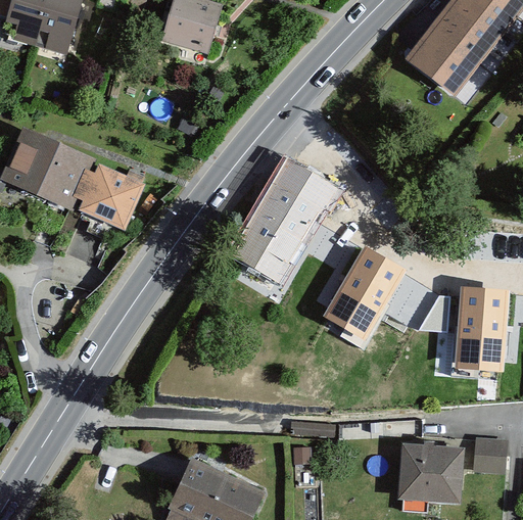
[(11,0),(6,20),(17,24),(13,38),(35,44),(47,0),(11,0)]
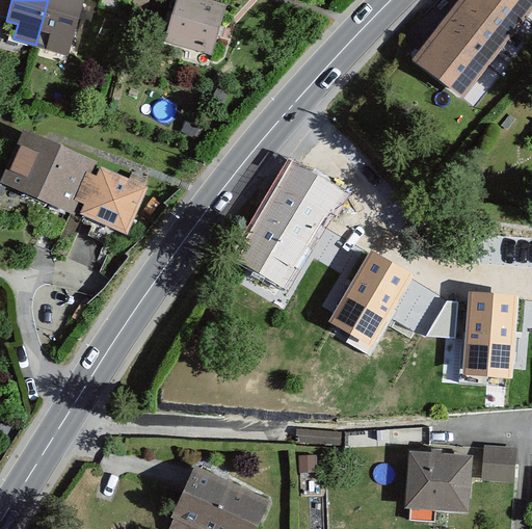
[(48,0),(35,45),(69,55),(84,0),(48,0)]
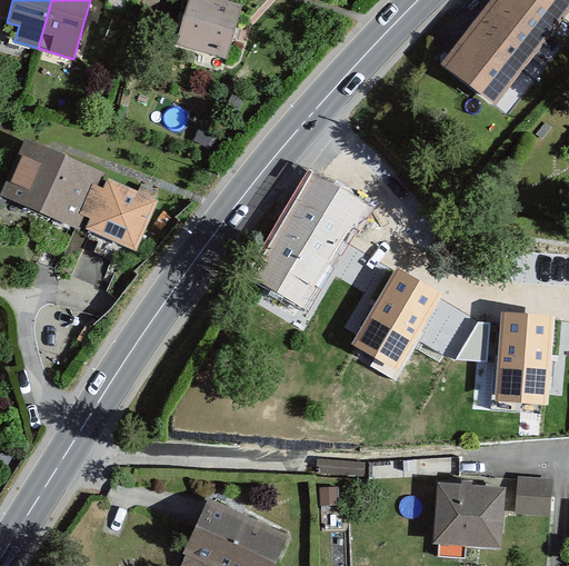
[(107,0),(106,5),(158,19),(162,0),(107,0)]
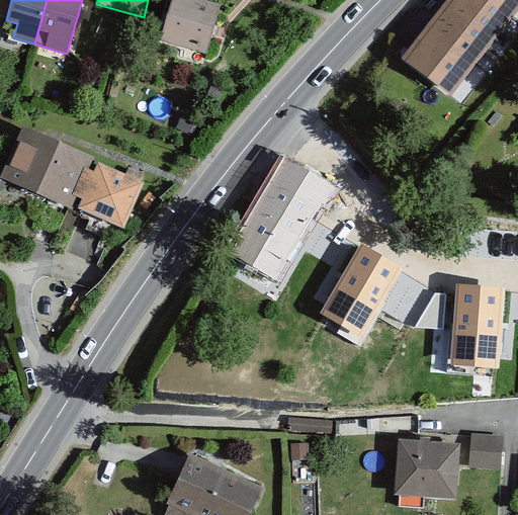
[(224,9),(192,0),(174,0),(164,36),(212,51),(224,9)]
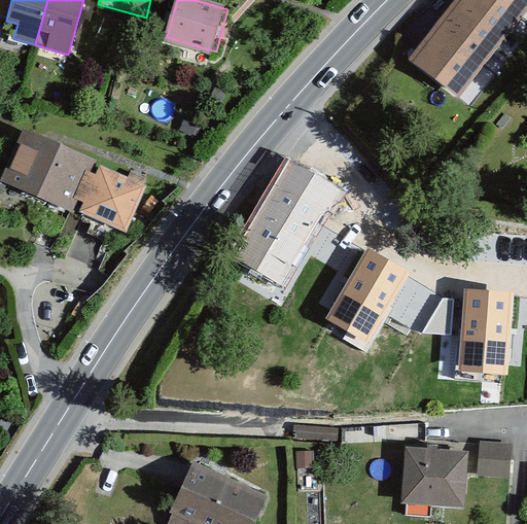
[(454,0),(408,59),(458,98),(526,8),(526,0),(454,0)]
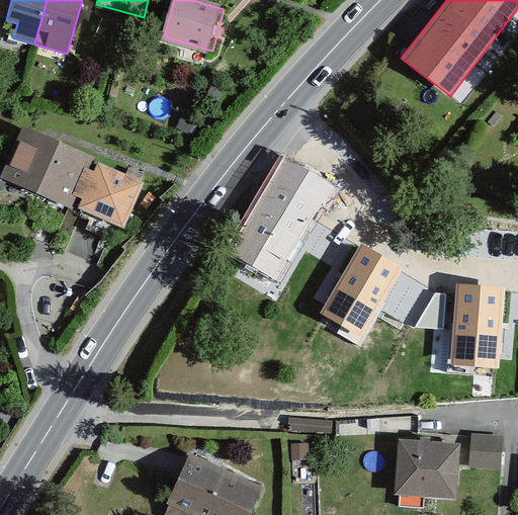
[(80,199),(91,171),(96,158),(24,129),(2,182),(74,212),(80,199)]
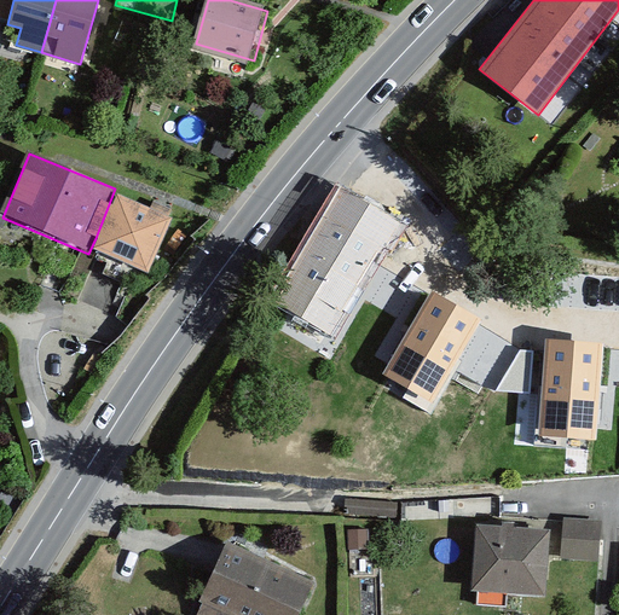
[(267,297),(331,335),(400,220),(336,183),(267,297)]
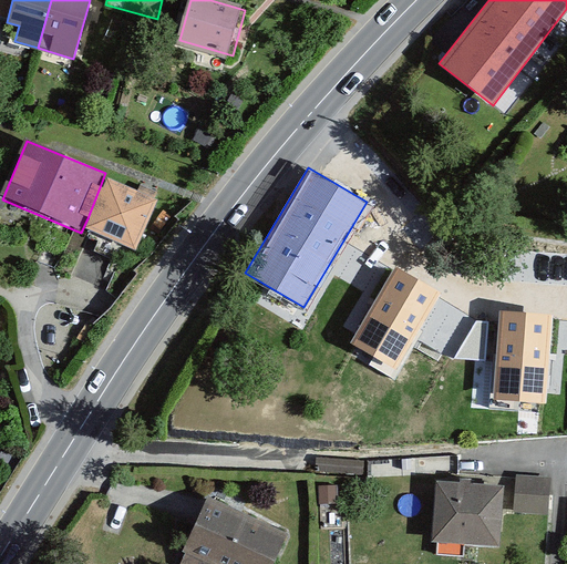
[(141,192),(112,181),(107,191),(100,187),(88,218),(95,222),(91,233),(141,253),(162,202),(155,198),(158,192),(143,186),(141,192)]
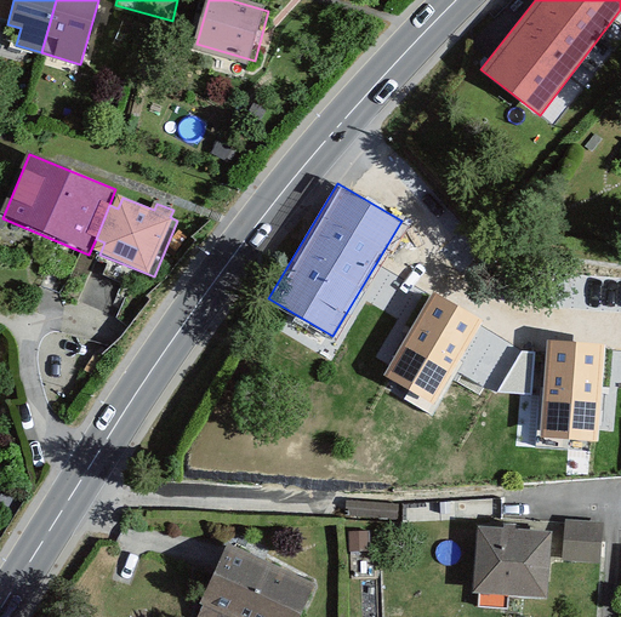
[(485,318),(434,287),(385,371),(434,401),(485,318)]
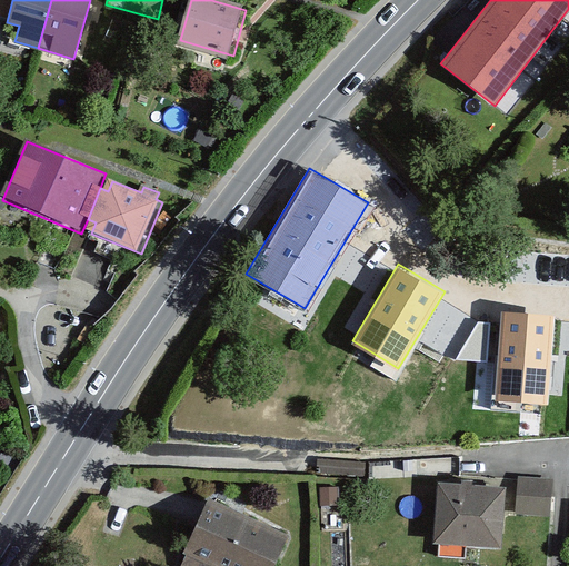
[(555,313),(501,309),(495,398),(548,403),(555,313)]
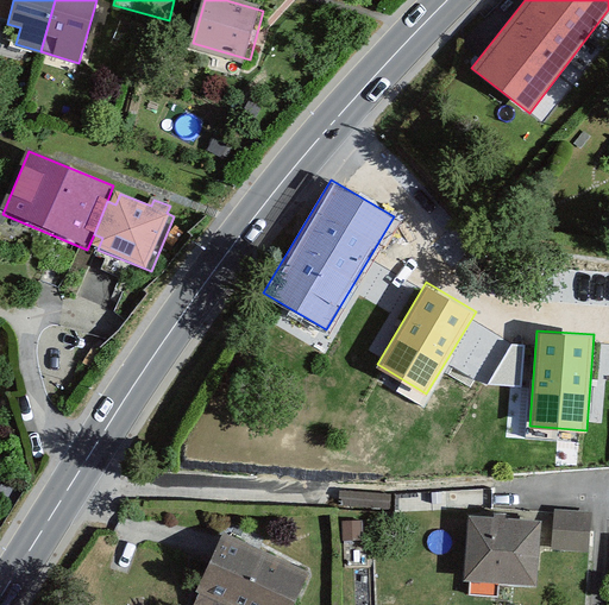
[(513,341),(488,380),(522,384),(526,341),(513,341)]
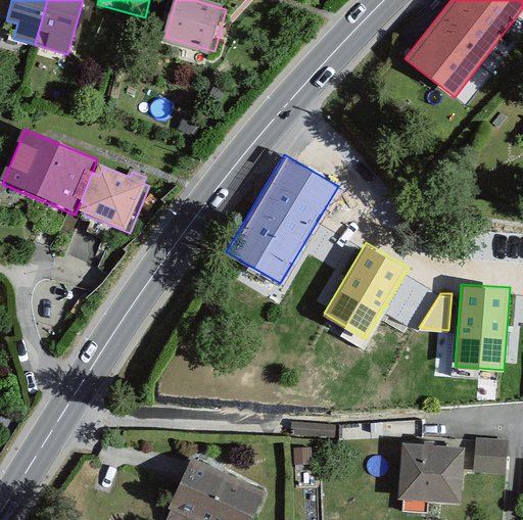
[(508,439),(476,436),(474,471),(505,474),(508,439)]
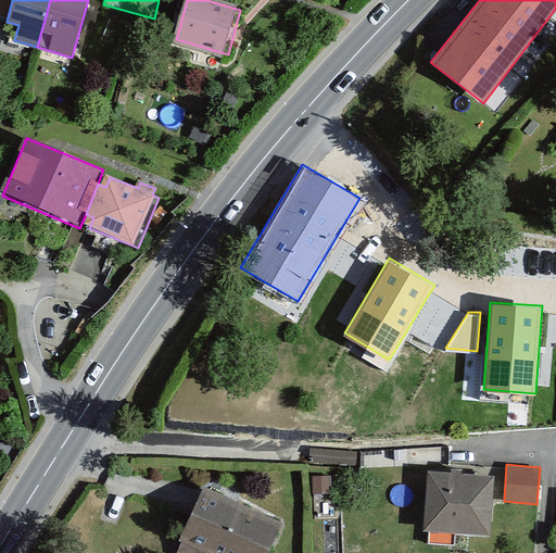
[(495,477),(428,472),(424,529),(491,535),(495,477)]
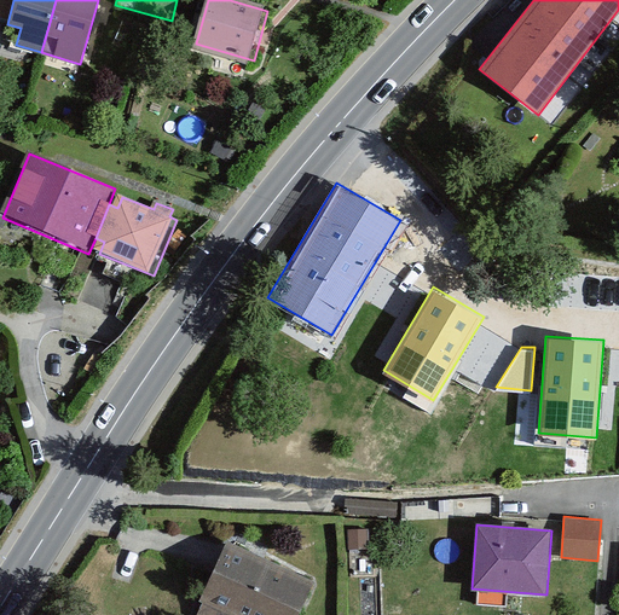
[(300,614),(316,584),(230,544),(204,599),(237,614),(300,614)]
